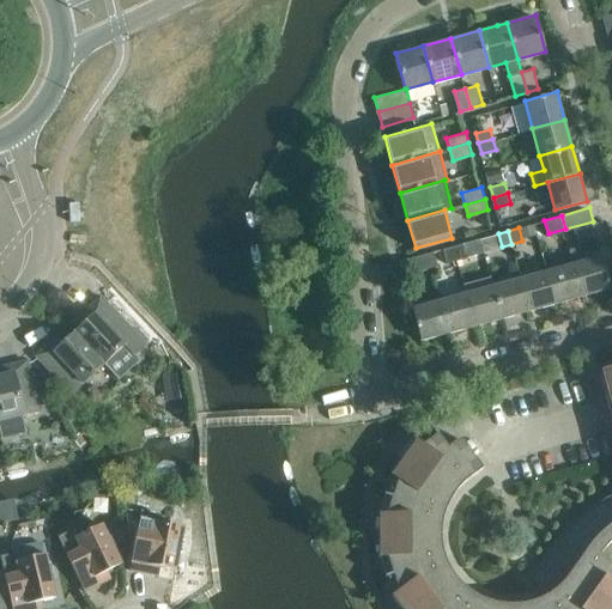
[(465,243),(454,245),(458,259),(468,256),(465,243)]
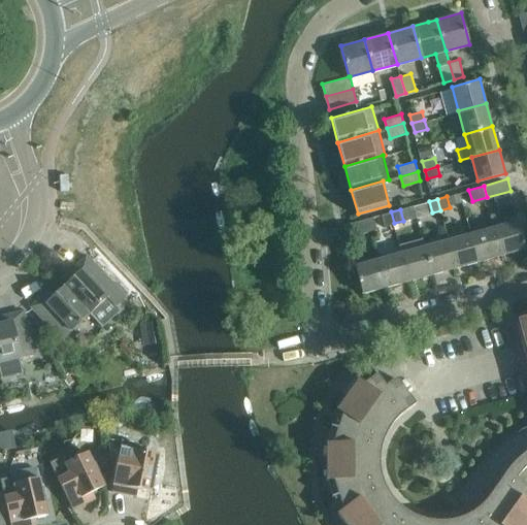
[(394,223),(391,211),(383,214),(386,226),(394,223)]
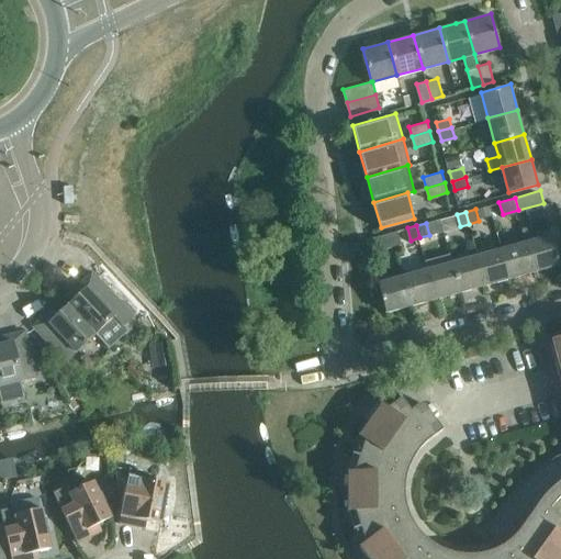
[(394,245),(391,232),(366,239),(369,252),(394,245)]
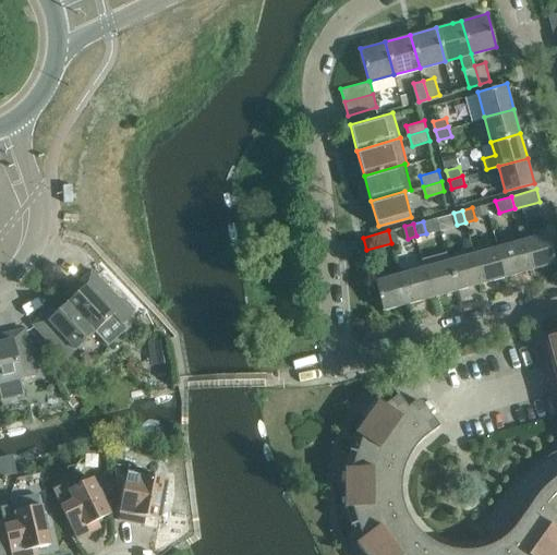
[(547,232),(523,239),(532,268),(556,262),(547,232)]
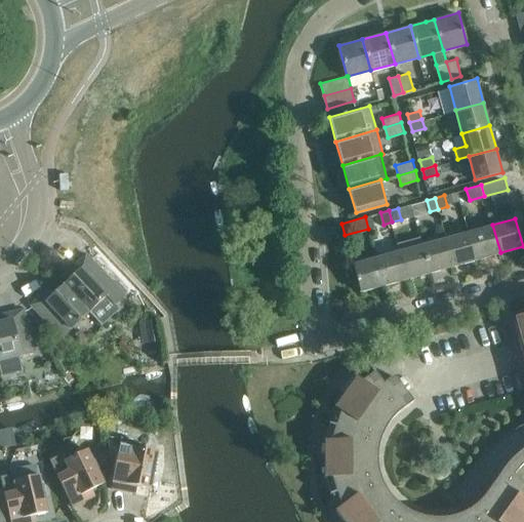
[(492,225),(470,231),(477,258),(500,252),(492,225)]
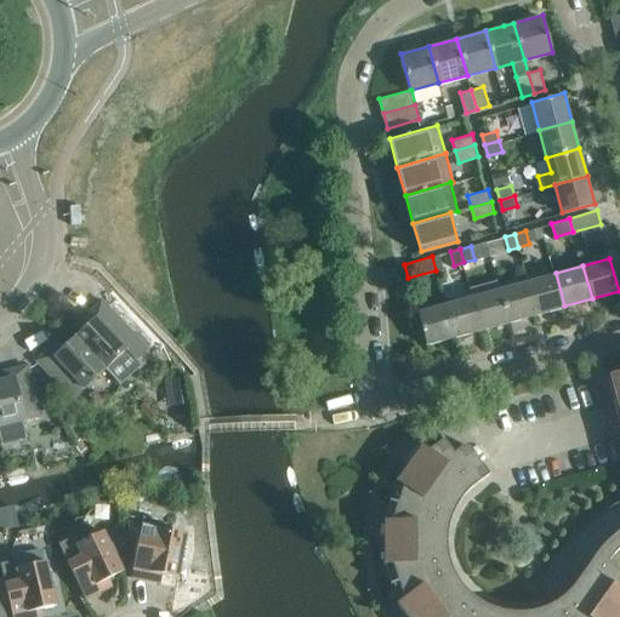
[(556,273),(528,281),(538,313),(564,306),(556,273)]
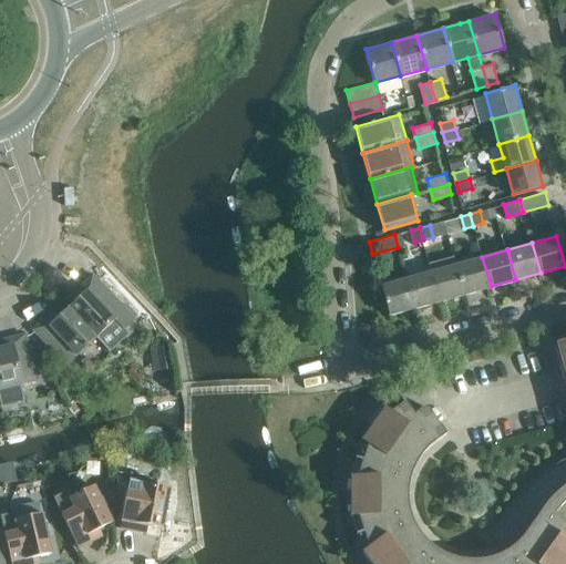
[(429,258),(432,270),(440,300),(465,294),(458,264),(444,267),(441,255),(429,258)]
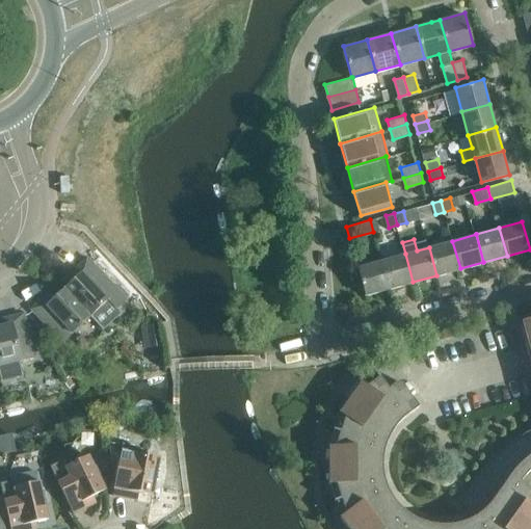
[(452,241),(429,247),(436,275),(460,268),(452,241)]
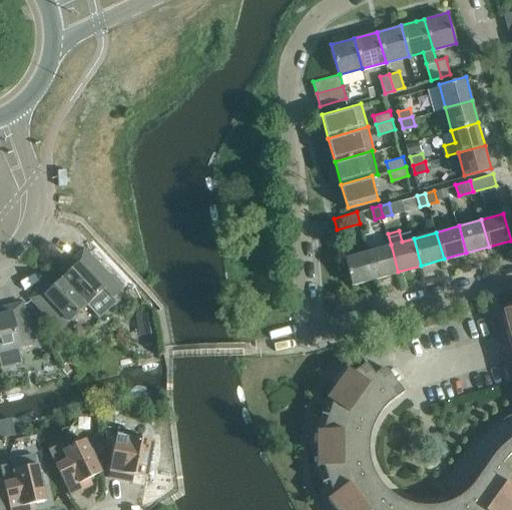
[(391,244),(368,250),(376,278),(398,272),(391,244)]
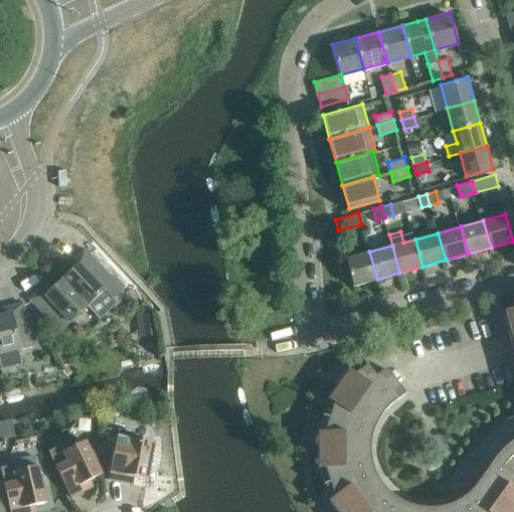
[(79,262),(62,278),(88,305),(105,289),(116,300),(126,291),(86,247),(72,259),(73,260),(75,258),(79,262)]
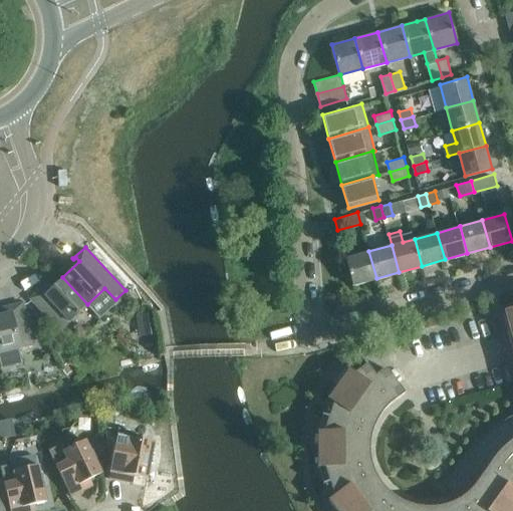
[(376,278),(368,251),(345,258),(352,284),(376,278)]
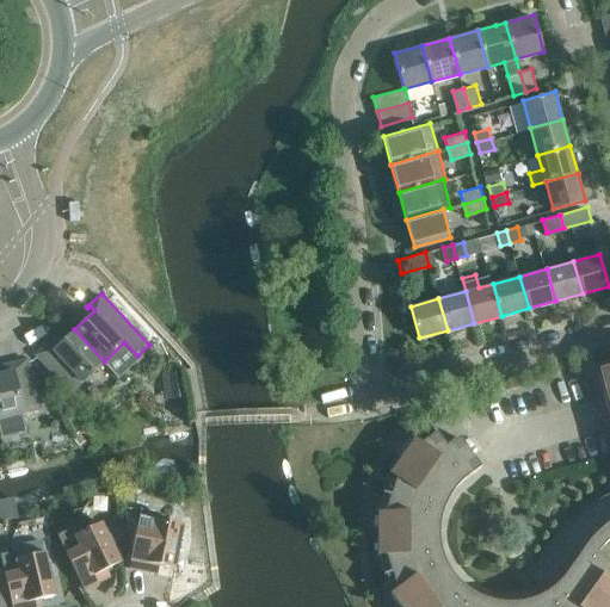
[(104,361),(74,329),(54,348),(49,342),(51,340),(37,353),(72,391),(104,361)]
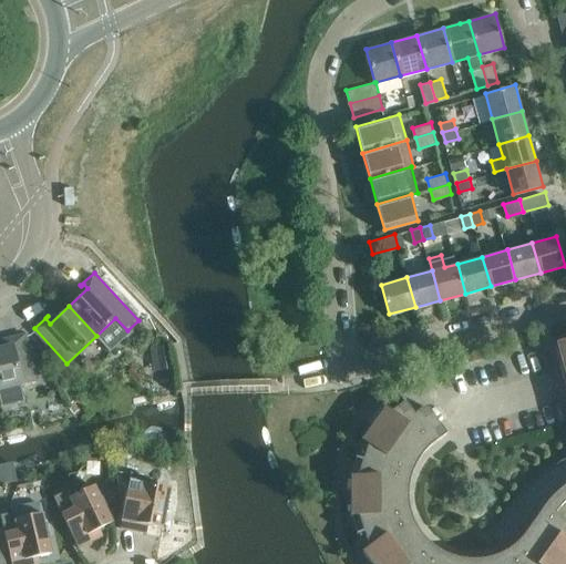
[(12,344),(0,346),(0,387),(37,379),(29,345),(26,332),(8,336),(8,337),(11,336),(12,344)]
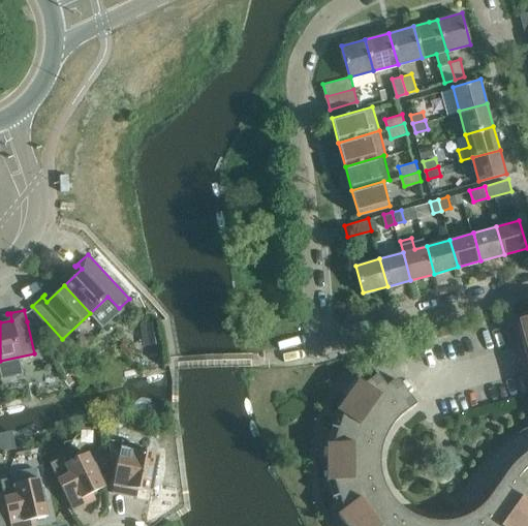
[(493,455),(491,458),(527,485),(527,316),(520,319),(527,346),(527,426),(525,428),(514,435),(502,444),(493,455)]
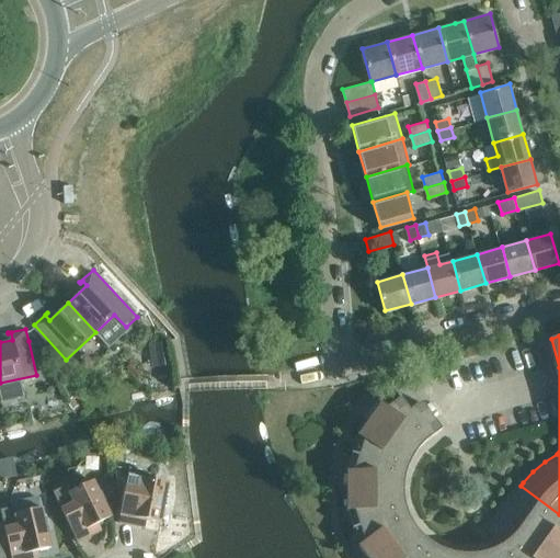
[(170,361),(168,341),(159,342),(156,345),(158,360),(162,362),(170,361)]
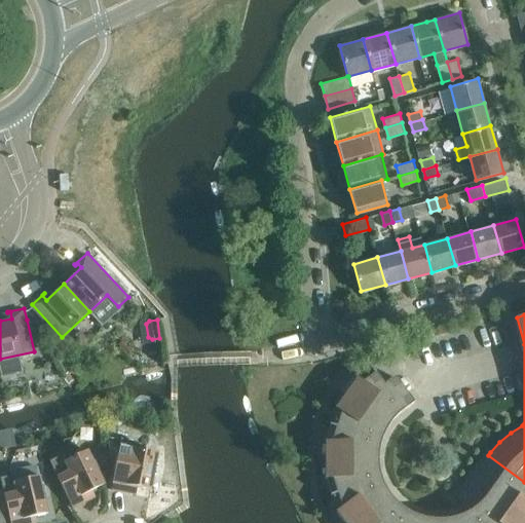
[(358,377),(346,393),(389,423),(394,418),(398,414),(403,410),(384,384),(375,371),(374,372),(375,372),(362,381),(358,378),(359,378),(358,377)]
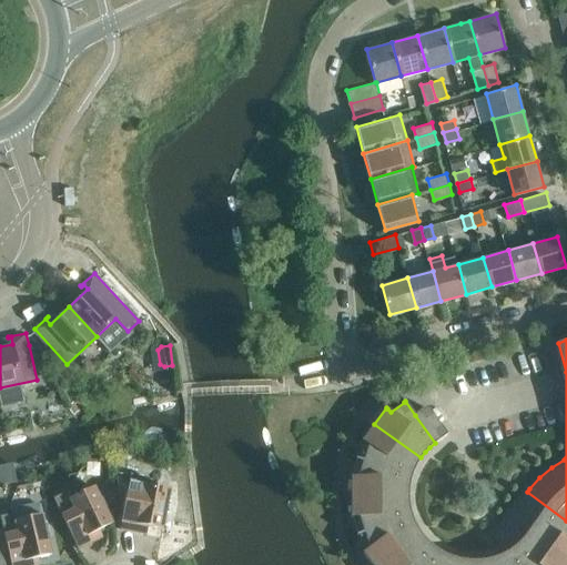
[(418,413),(415,415),(435,443),(436,442),(447,433),(427,405),(425,406),(426,407),(424,409),(423,409),(422,409),(423,410),(419,412),(418,411),(417,412),(418,413)]
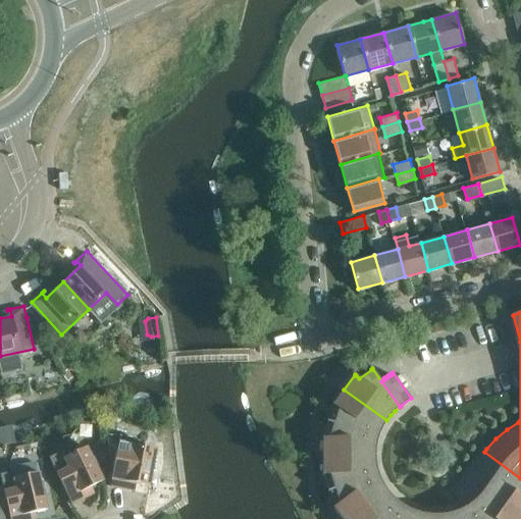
[(327,420),(378,436),(380,430),(383,425),(386,420),(344,390),(333,404),(334,405),(339,407),(334,422),(327,420)]
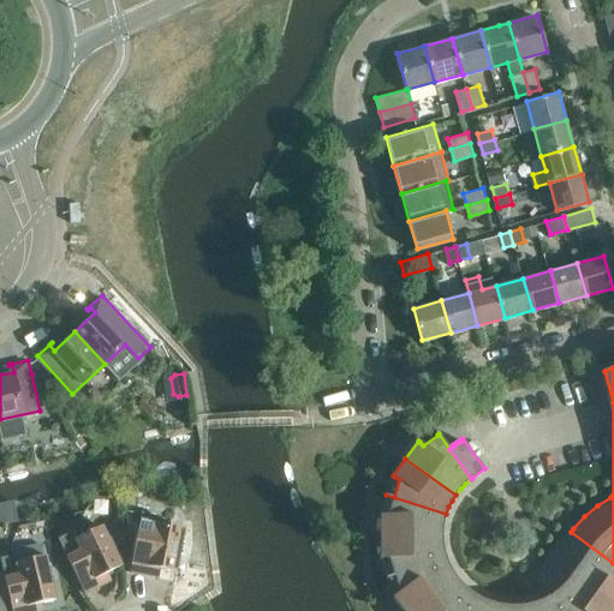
[(381,514),(381,537),(442,535),(443,528),(443,521),(446,514),(386,495),(386,496),(394,498),(388,515),(382,515),(382,514),(381,514)]
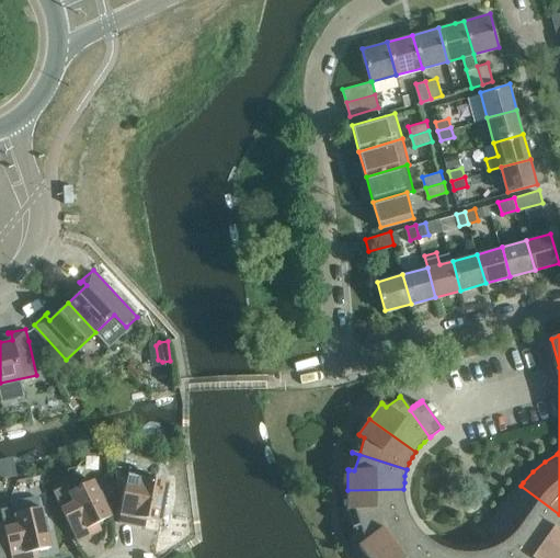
[(117,477),(117,476),(121,476),(124,477),(127,477),(120,520),(137,524),(137,523),(134,522),(136,515),(161,520),(164,504),(167,505),(170,492),(167,492),(169,480),(144,476),(145,468),(129,465),(129,467),(125,466),(120,466),(115,466),(117,477)]
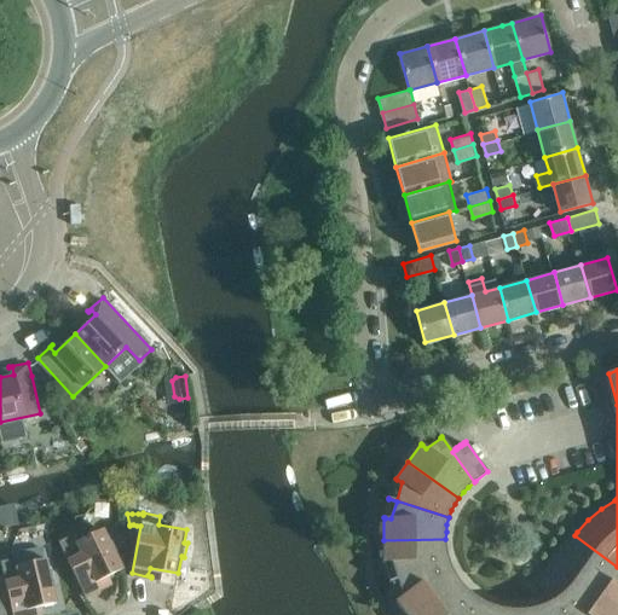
[(59,540),(86,595),(104,586),(104,585),(100,586),(97,580),(123,567),(115,551),(119,550),(113,538),(109,539),(104,527),(79,540),(74,532),(59,540)]
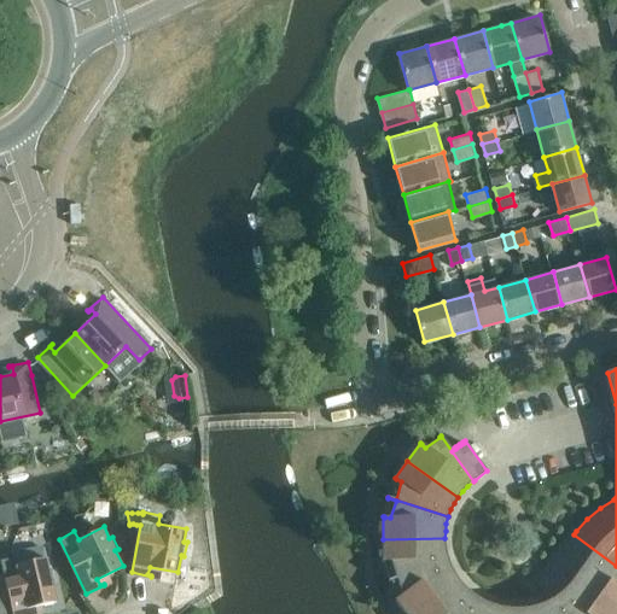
[(574,534),(558,555),(616,608),(616,566),(574,534)]
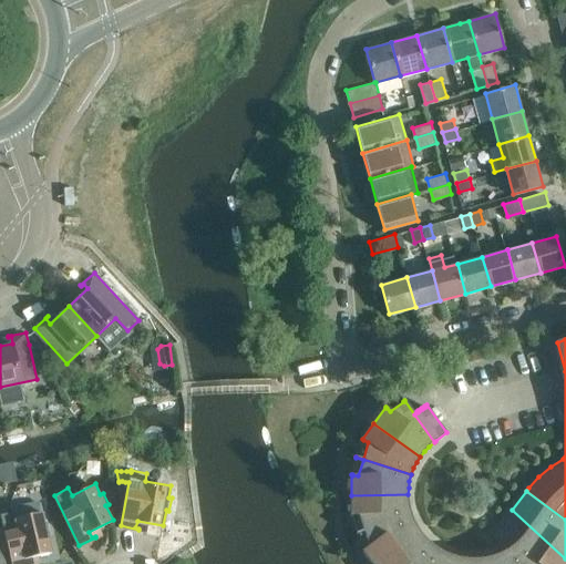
[(357,532),(357,533),(412,514),(410,508),(409,501),(408,494),(351,495),(351,514),(352,514),(358,514),(363,530),(357,532)]
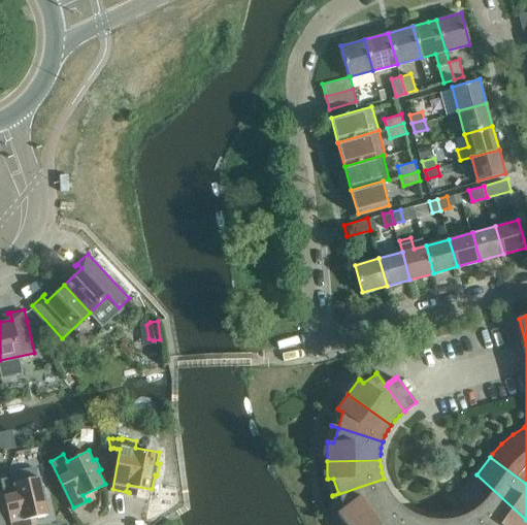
[(12,472),(13,474),(0,478),(11,524),(29,524),(27,524),(25,519),(48,513),(45,498),(48,497),(45,486),(42,487),(40,477),(39,477),(37,466),(32,465),(18,469),(12,472)]
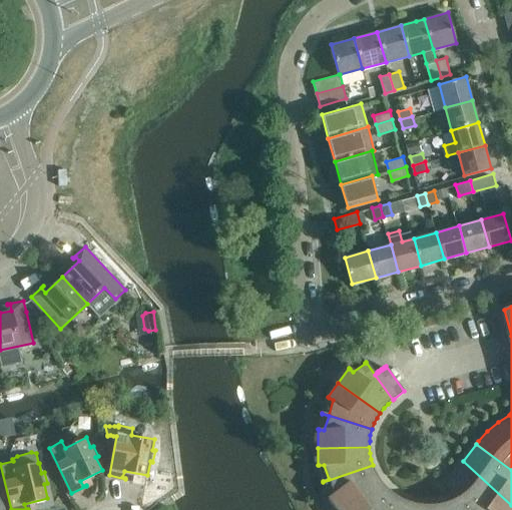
[(450,478),(462,494),(474,509),(511,509),(511,505),(463,461),(457,470),(453,474),(450,477),(445,480),(446,481),(448,480),(450,478)]
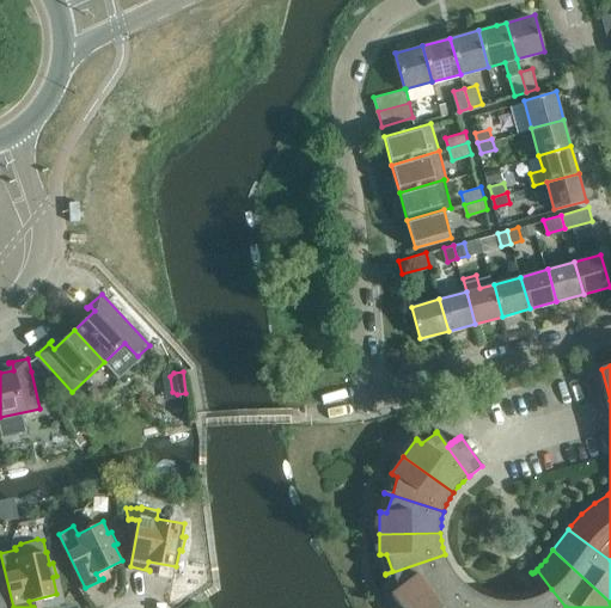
[(392,593),(402,607),(408,607),(454,573),(451,567),(447,562),(445,554),(385,575),(392,572),(398,589),(393,593),(392,593)]
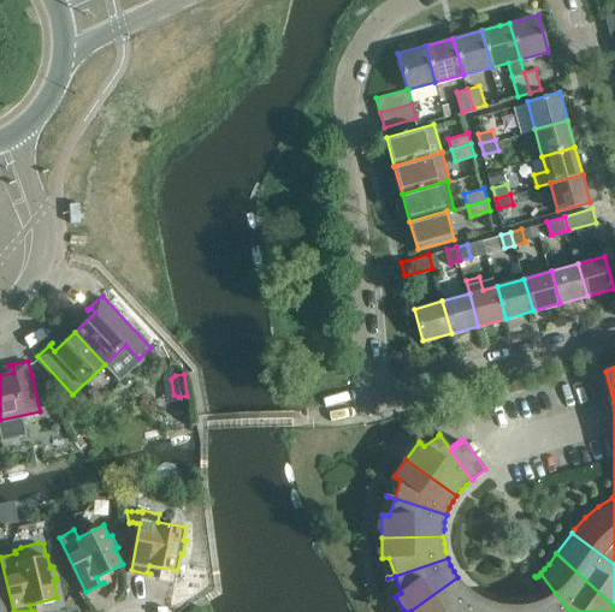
[(459,611),(473,593),(467,588),(462,583),(457,577),(411,611),(459,611)]
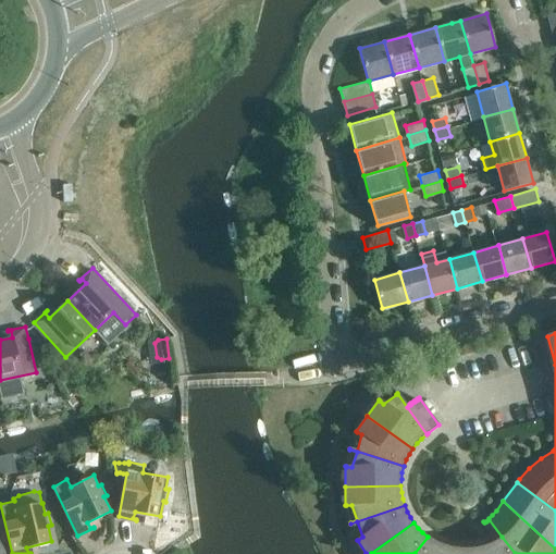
[(443,553),(445,546),(440,543),(433,541),(428,538),(429,537),(428,537),(415,553),(443,553)]
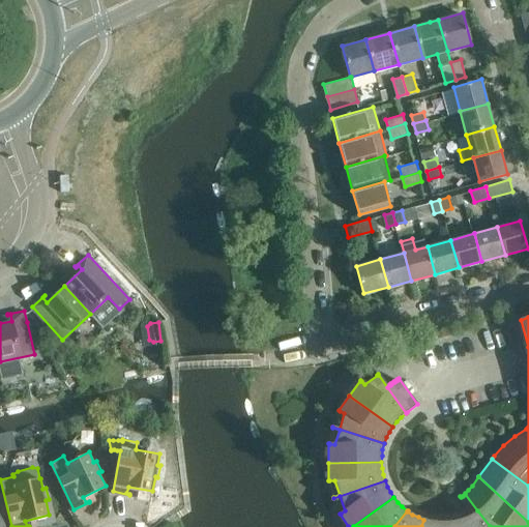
[(468,517),(461,519),(463,526),(490,526),(477,510),(473,514),(468,517)]
